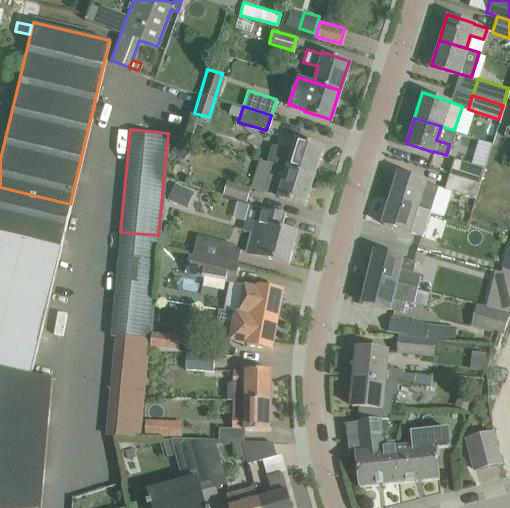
[(269,161),(312,174),(322,145),(296,137),(296,139),(280,134),(277,145),(270,143),(265,160),(269,161)]
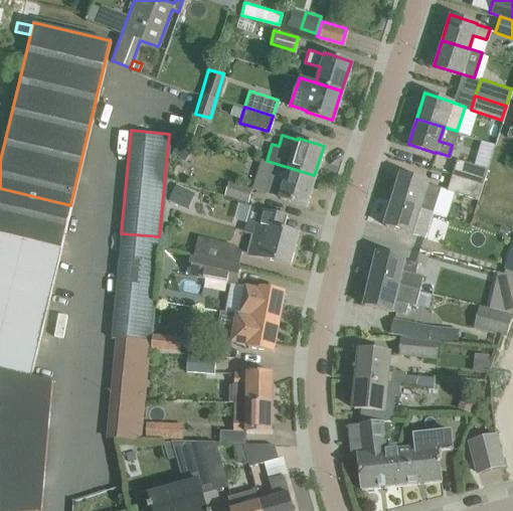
[(171,149),(187,155),(192,142),(176,136),(171,149)]
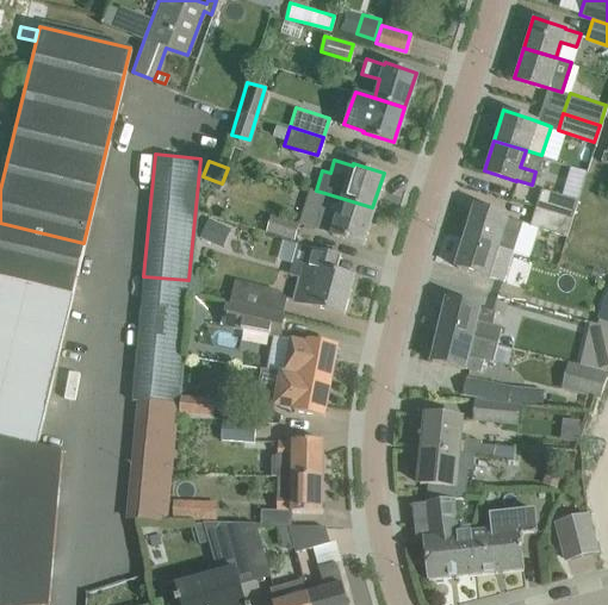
[(576,198),(540,187),(534,206),(570,217),(576,198)]
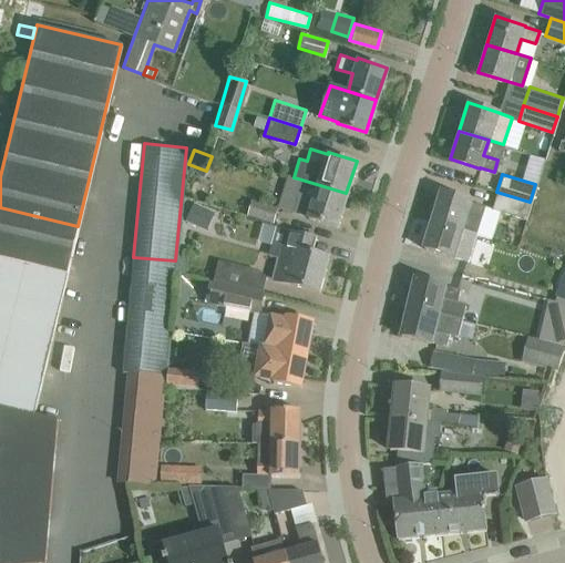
[(336,225),(346,193),(298,178),(293,198),(295,198),(291,210),(308,215),(308,217),(336,225)]
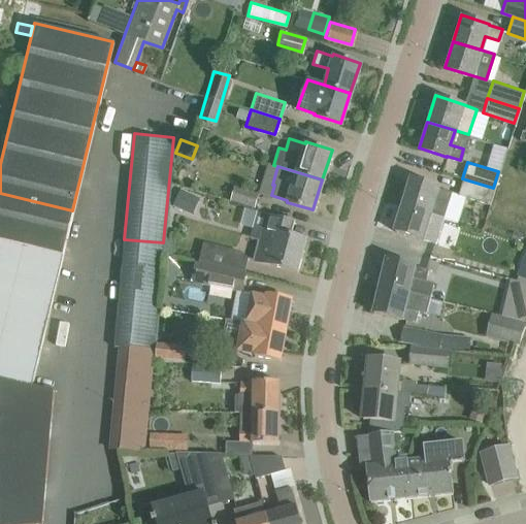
[(401,203),(442,216),(450,191),(436,187),(437,186),(409,176),(401,203)]
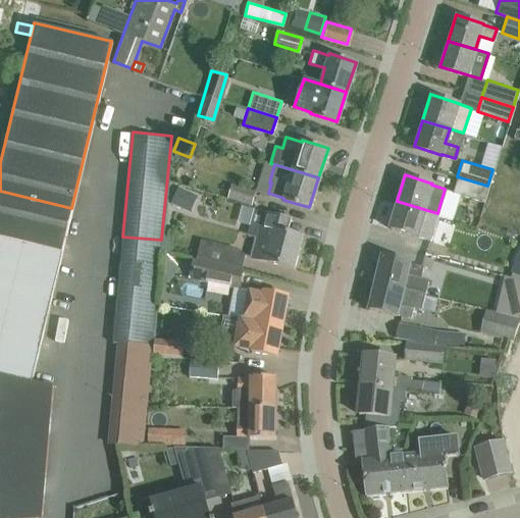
[(487,186),(457,176),(452,191),(483,201),(487,186)]
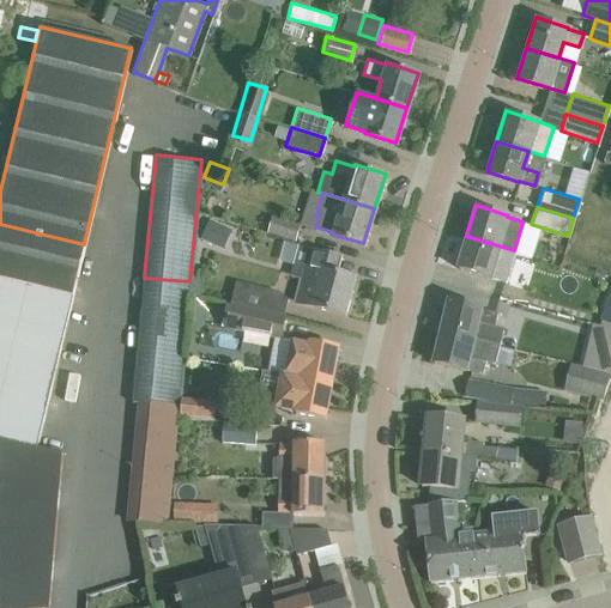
[(298,223),(270,214),(266,229),(295,237),(298,223)]
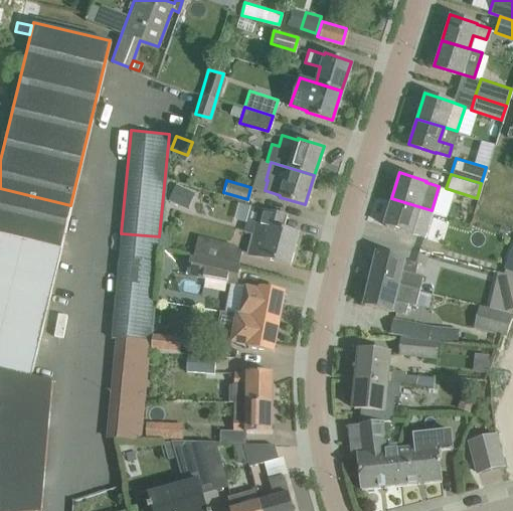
[(167,198),(186,207),(194,191),(175,181),(167,198)]
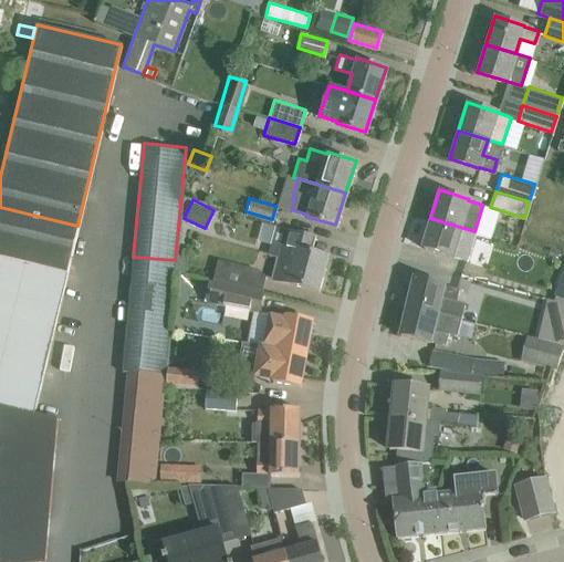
[(0,405),(32,413),(77,226),(0,207),(0,405)]
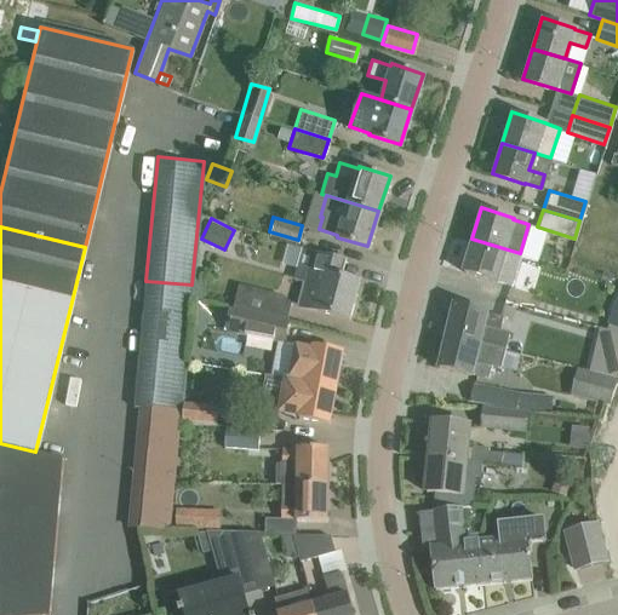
[(520,253),(471,239),(462,269),(510,283),(520,253)]
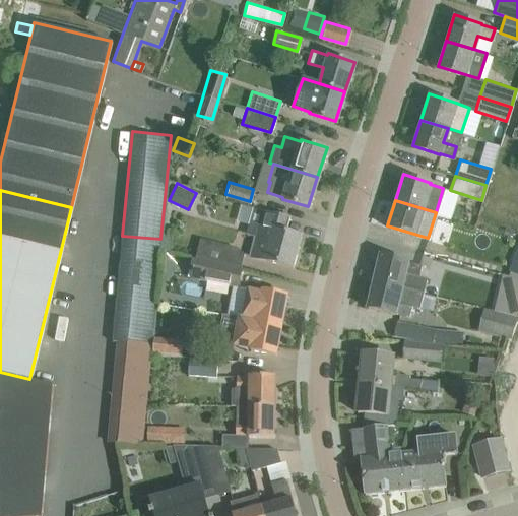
[(288,216),(252,207),(248,222),(256,224),(248,254),(292,266),(300,234),(285,231),(288,216)]
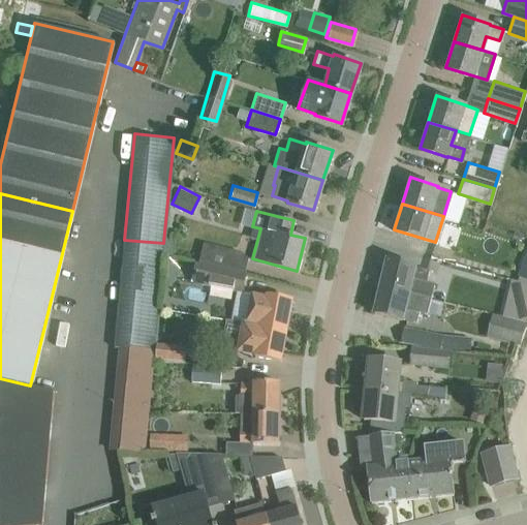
[(114,345),(119,346),(153,349),(163,243),(124,240),(114,345)]
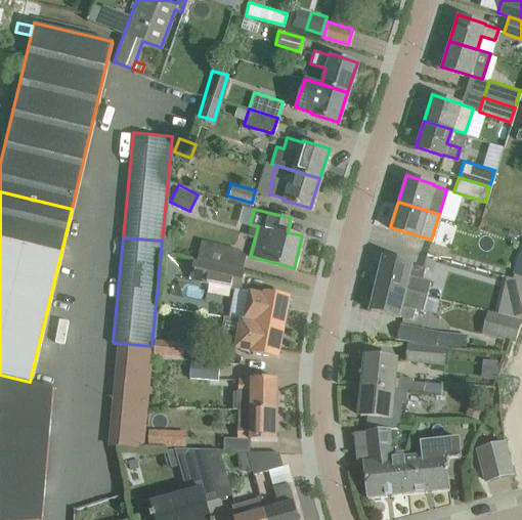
[(382,255),(376,282),(426,294),(429,280),(428,278),(421,276),(423,267),(409,263),(410,262),(382,255)]
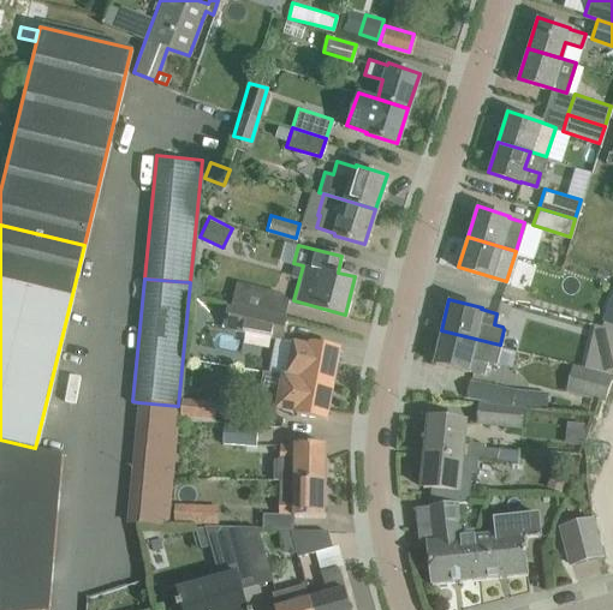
[(265,311),(230,303),(225,326),(280,336),(285,317),(281,316),(265,311)]
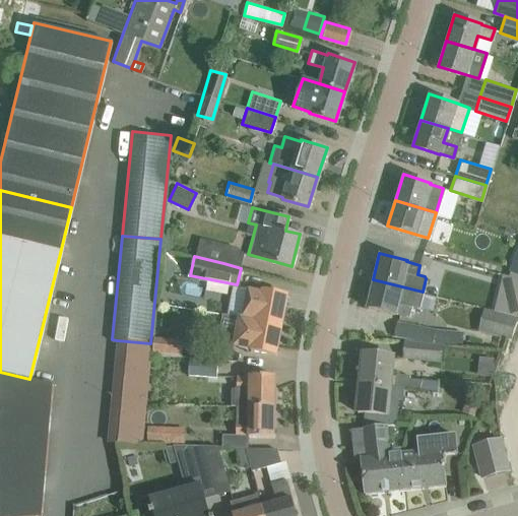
[(502,272),(499,285),(517,291),(517,277),(508,274),(502,272)]
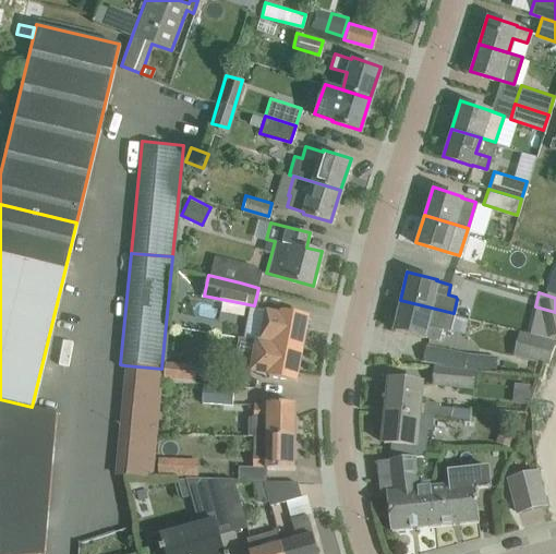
[(454,313),(400,300),(394,328),(423,335),(437,338),(439,327),(449,329),(454,313)]
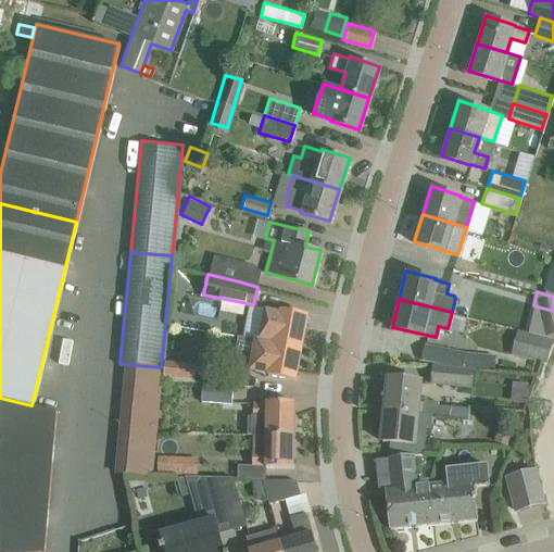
[(261,338),(300,346),(305,313),(279,309),(279,310),(266,308),(261,338)]
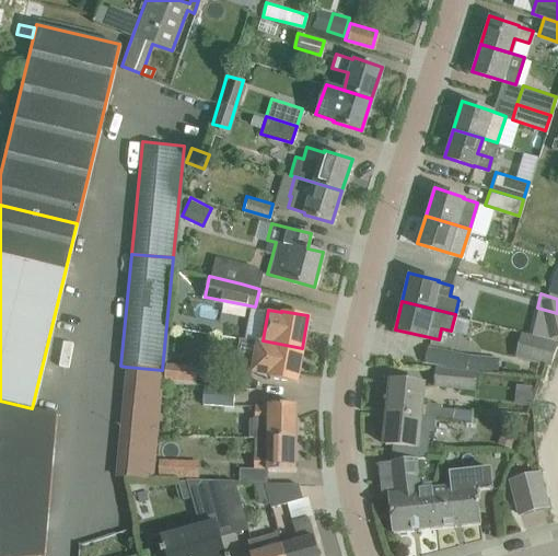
[(557,340),(526,333),(520,357),(551,365),(557,340)]
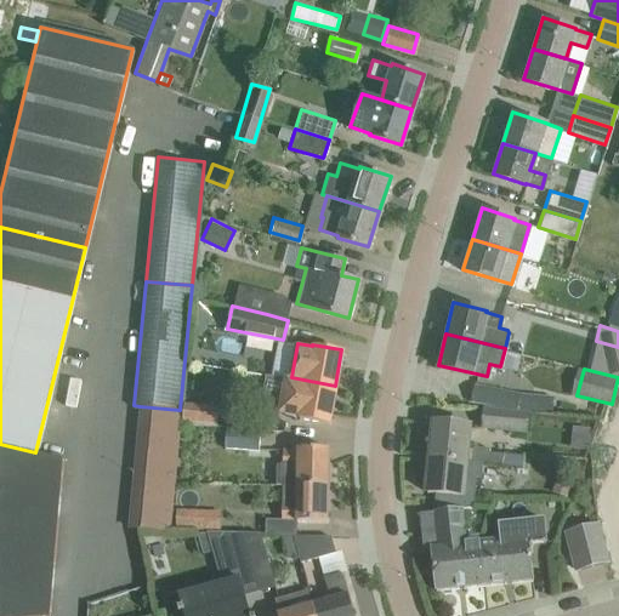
[(328,422),(335,386),(291,377),(263,371),(260,393),(278,397),(276,410),(299,415),(299,416),(328,422)]
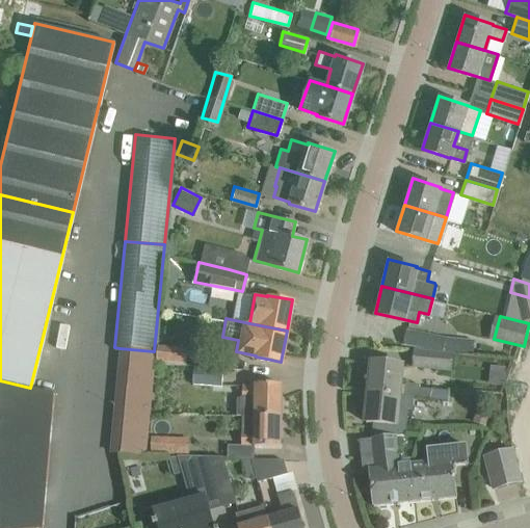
[(405,327),(402,342),(443,350),(445,335),(405,327)]
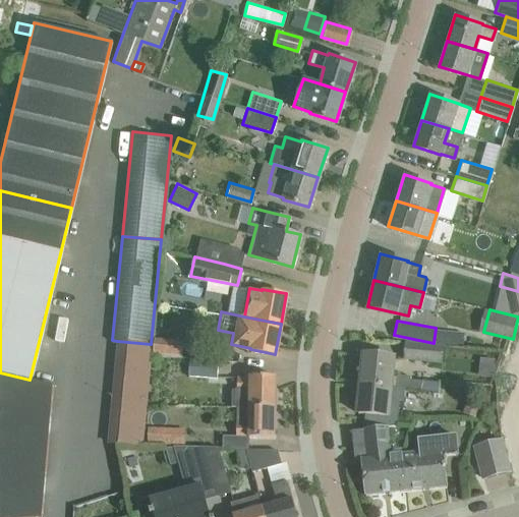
[(181,355),(182,339),(153,336),(152,352),(181,355)]
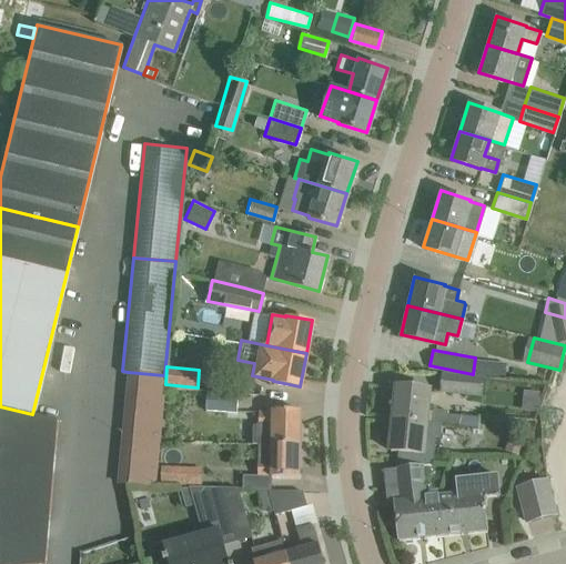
[(164,375),(128,372),(123,426),(159,430),(164,375)]
